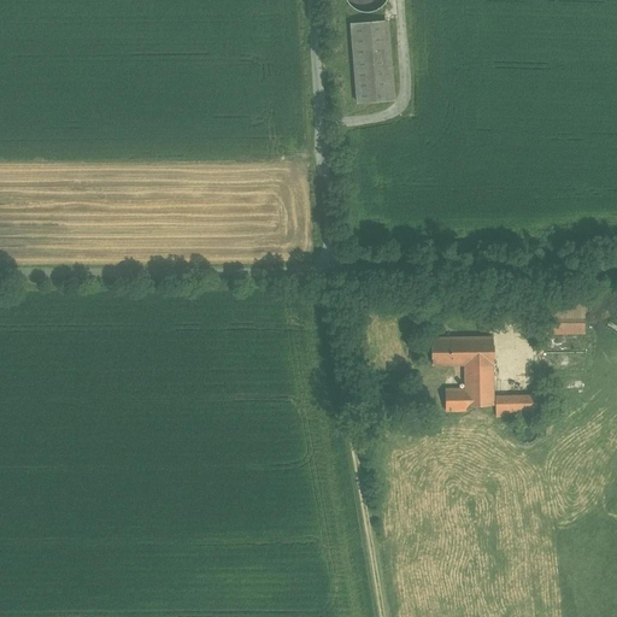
[(347,0),(347,1),(352,6),(359,11),(368,12),(376,10),(383,5),(387,0),(347,0)]
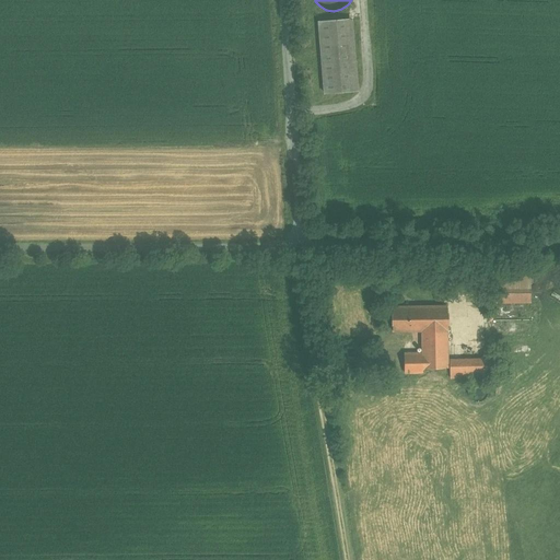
[(353,19),(319,22),(325,93),(358,91),(353,19)]
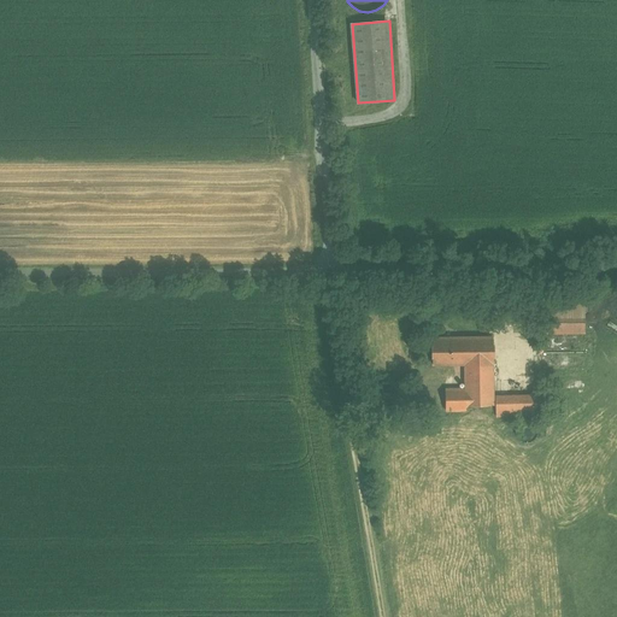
[(542,293),(544,333),(586,333),(585,293),(542,293)]
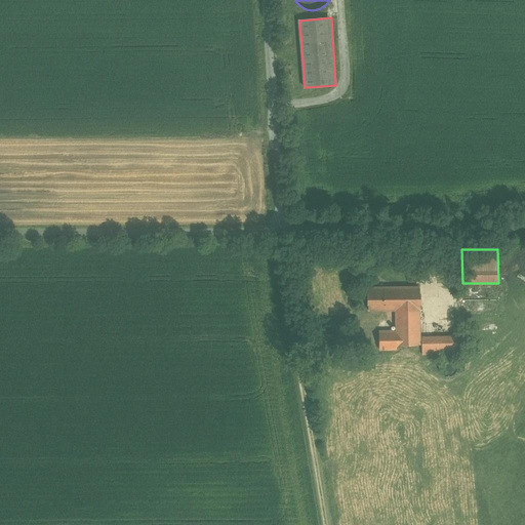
[(419,287),(368,288),(368,311),(396,310),(420,310),(419,287)]
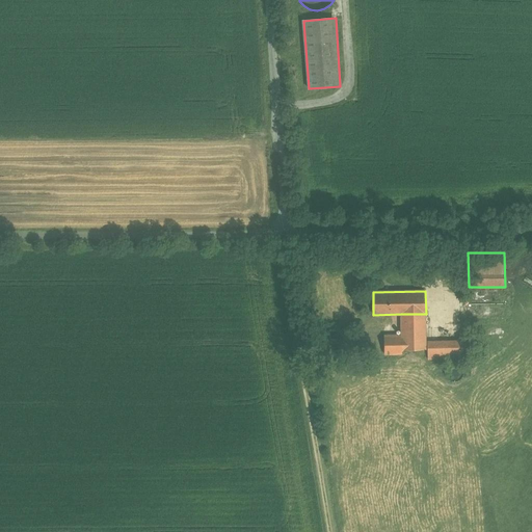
[(426,349),(426,314),(401,314),(401,336),(384,336),(384,353),(402,353),(402,350),(426,349)]
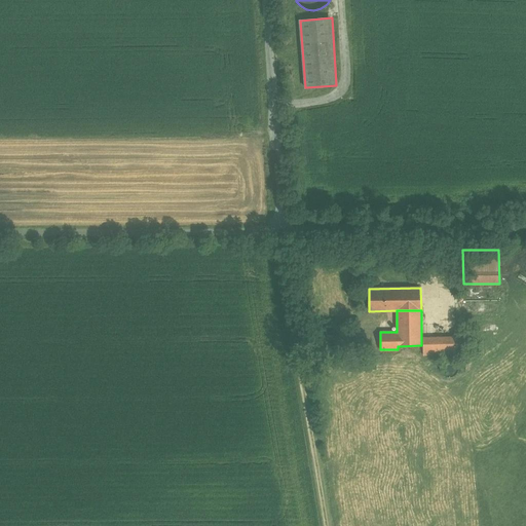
[(464,354),(464,336),(422,337),(423,355),(464,354)]
